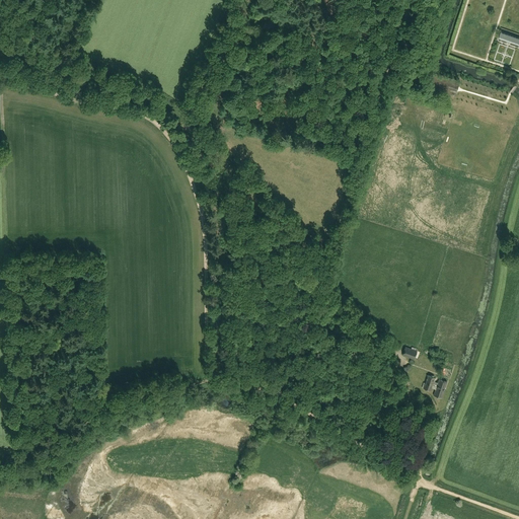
[(518,38),(501,32),(499,39),(518,46),(518,38)]
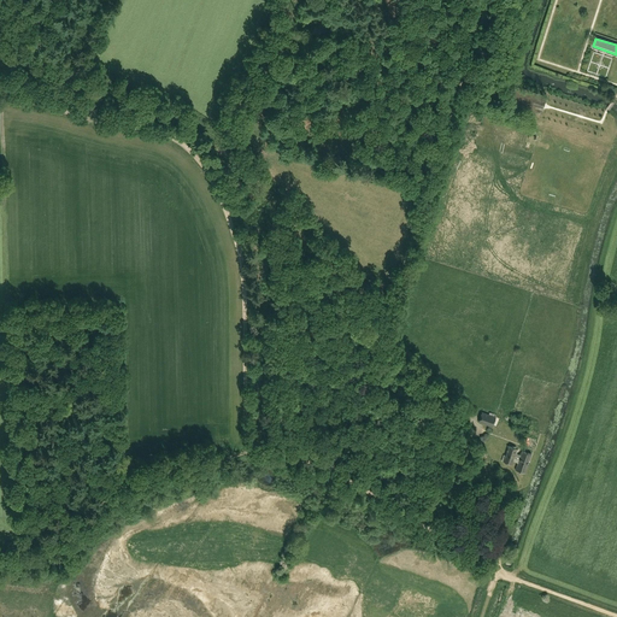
[(516,141),(517,130),(491,125),(489,136),(516,141)]
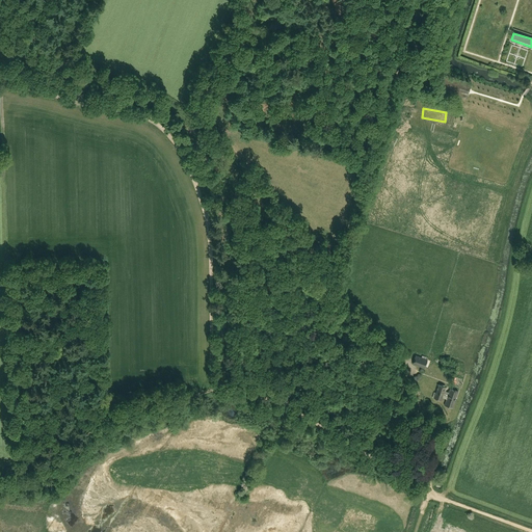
[(427,360),(416,355),(411,364),(424,368),(427,360)]
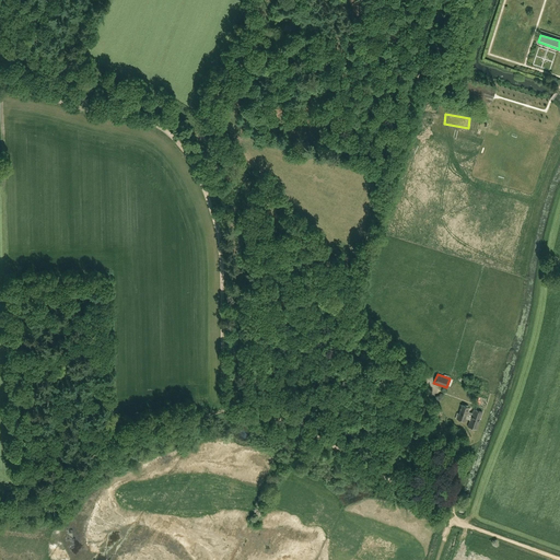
[(455,418),(457,419),(464,421),(465,418),(470,420),(468,427),(476,430),(482,412),(474,409),(473,413),(467,412),(468,408),(462,405),(459,413),(456,413),(455,418)]
